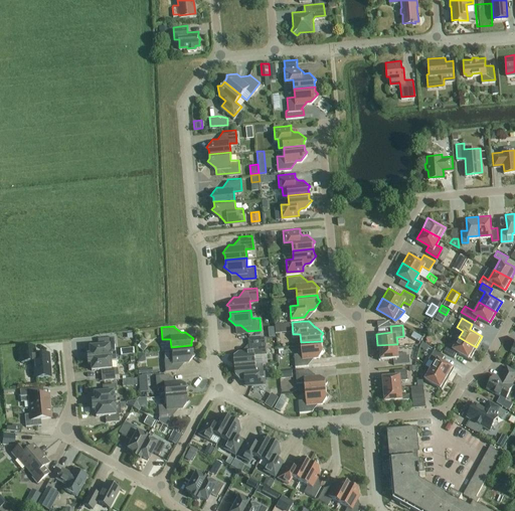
[(270,335),(271,327),(262,326),(261,334),(270,335)]
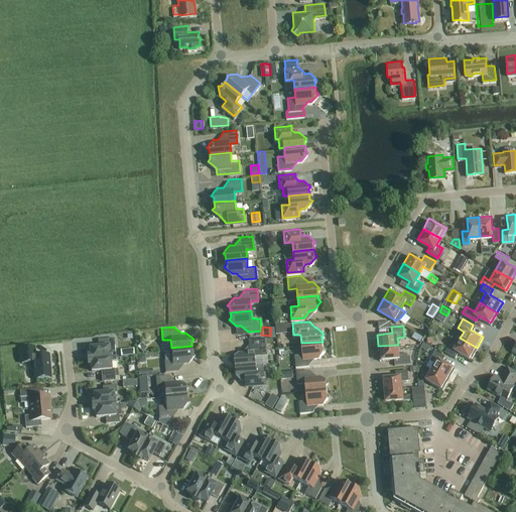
[(423,335),(414,331),(411,336),(420,341),(423,335)]
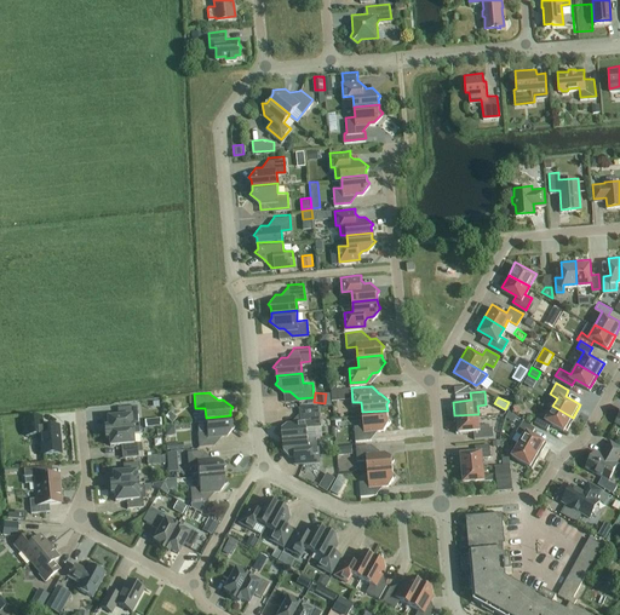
[(104,429),(138,426),(138,420),(131,421),(130,413),(133,413),(133,403),(116,404),(118,413),(107,414),(108,424),(104,424),(104,429)]
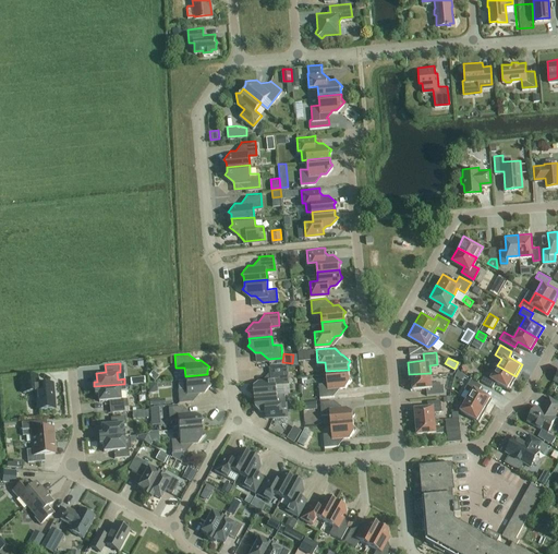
[(290,382),(288,363),(269,364),(269,371),(263,378),(257,378),(251,387),(254,389),(254,394),(277,392),(276,383),(290,382)]
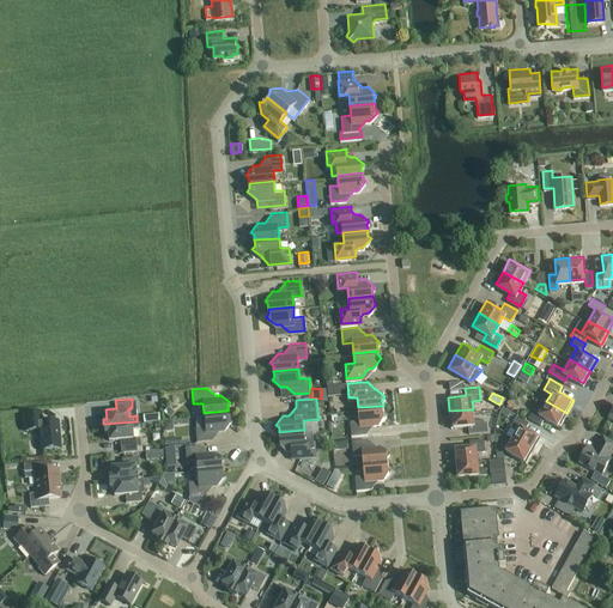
[(546,401),(542,407),(539,413),(532,409),(528,415),(541,423),(545,417),(559,425),(566,413),(546,401)]
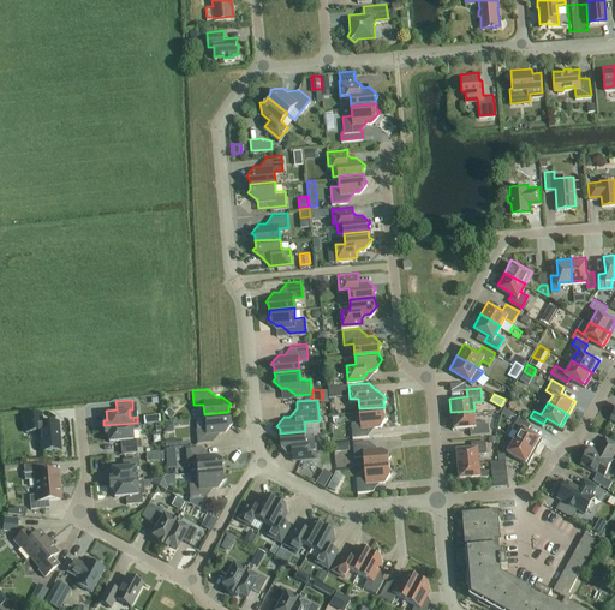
[(171,417),(175,411),(168,405),(163,411),(171,417)]
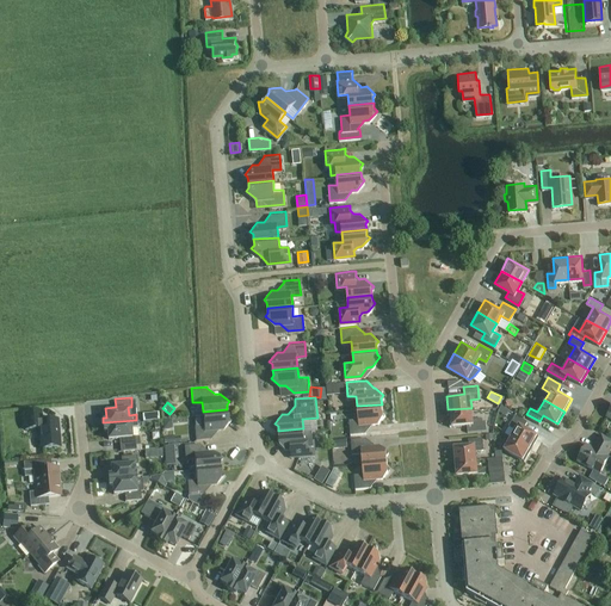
[(358,416),(349,418),(350,432),(365,431),(372,421),(377,421),(386,412),(382,409),(382,404),(357,406),(358,416)]
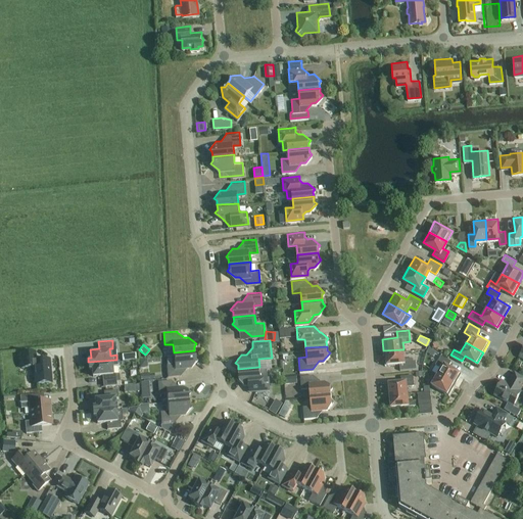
[(51,380),(49,357),(36,358),(35,349),(19,350),(20,365),(33,364),(35,381),(51,380)]
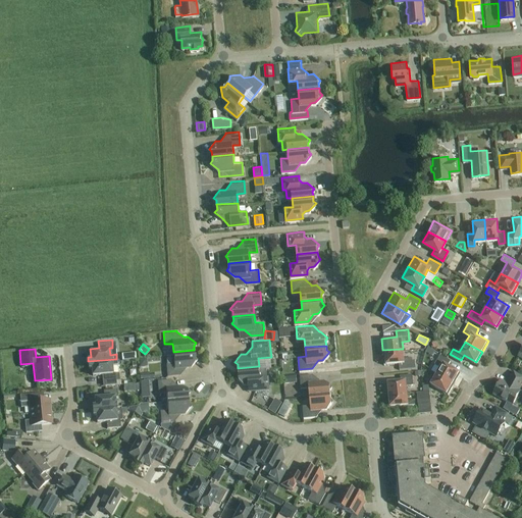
[(415,357),(412,358),(411,355),(404,356),(403,349),(382,350),(384,362),(399,361),(399,367),(415,365),(415,357)]
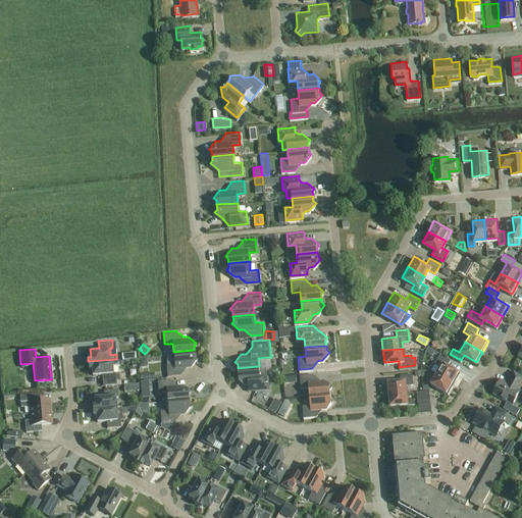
[(194,350),(173,352),(173,361),(166,362),(167,374),(180,373),(187,365),(191,365),(197,357),(195,355),(194,350)]
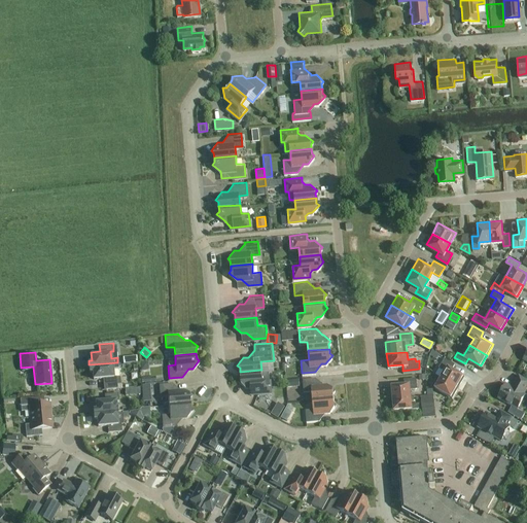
[(455,361),(444,355),(438,365),(445,369),(441,375),(458,385),(464,375),(452,367),(455,361)]
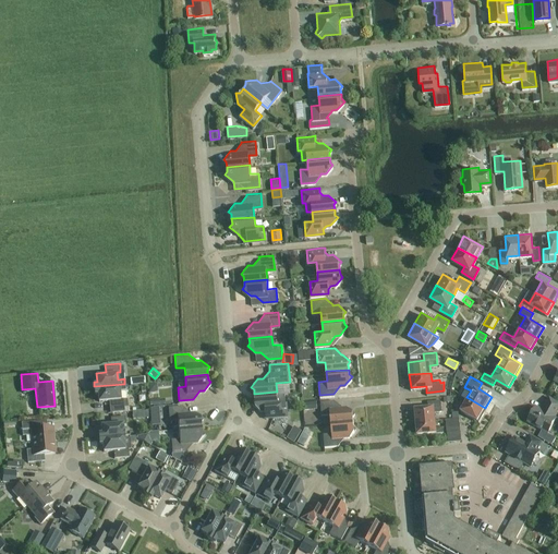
[(4,394),(15,395),(15,378),(4,378),(4,394)]
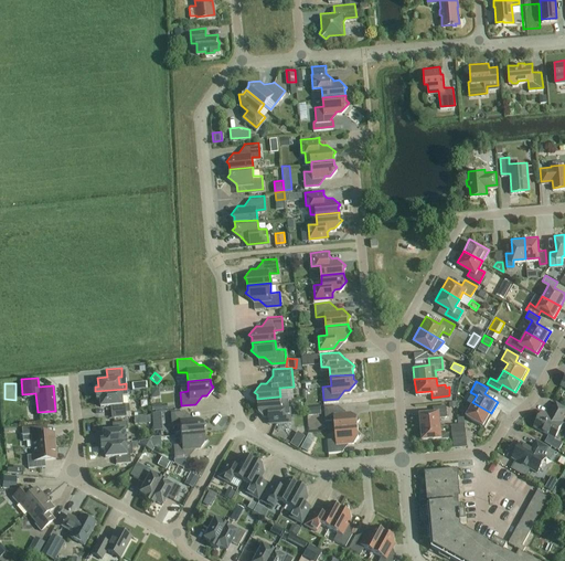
[(126,389),(95,391),(95,397),(98,395),(99,404),(109,403),(110,411),(112,415),(126,414),(125,401),(121,401),(120,393),(127,393),(126,389)]
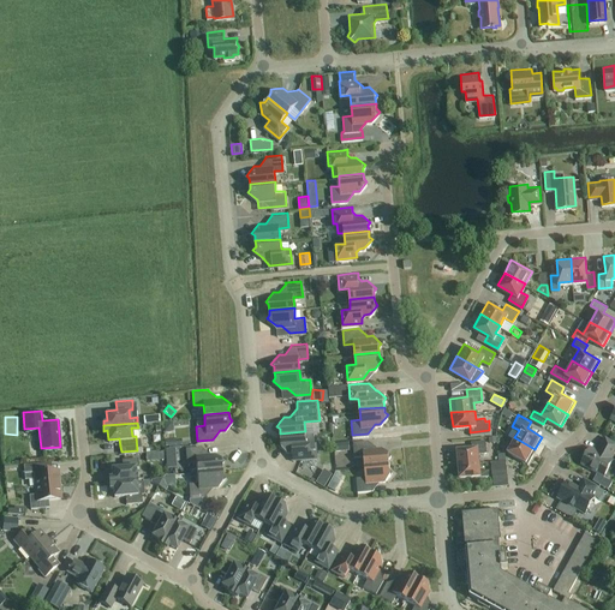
[(314,431),(305,431),(280,434),(281,440),(278,443),(287,450),(293,449),(294,458),(300,458),(316,456),(314,431)]
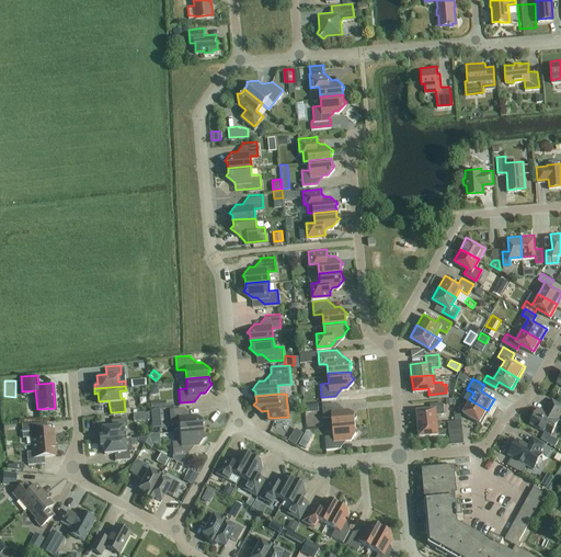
[(539,407),(530,422),(545,430),(542,434),(551,439),(553,434),(551,433),(559,418),(558,417),(560,410),(560,401),(552,397),(546,410),(539,407)]
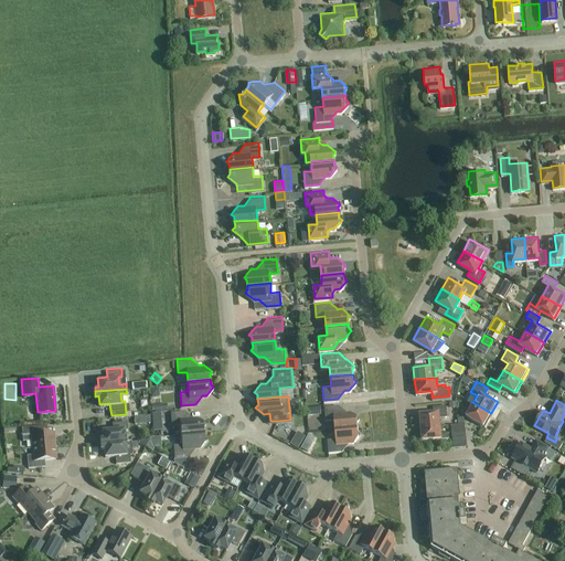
[(447,414),(446,410),(446,402),(433,404),(434,410),(417,412),(418,425),(440,423),(439,415),(447,414)]
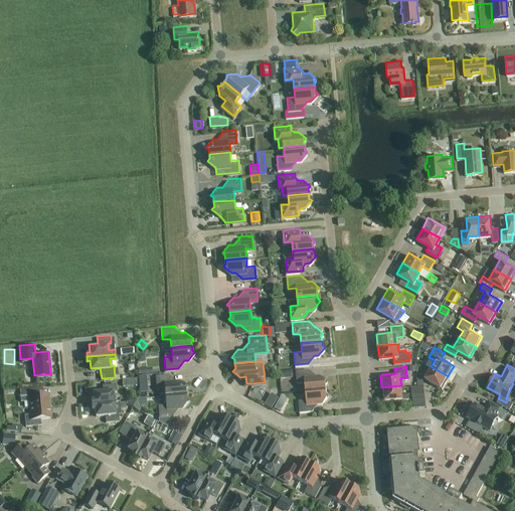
[(448,376),(431,366),(424,377),(442,386),(448,376)]
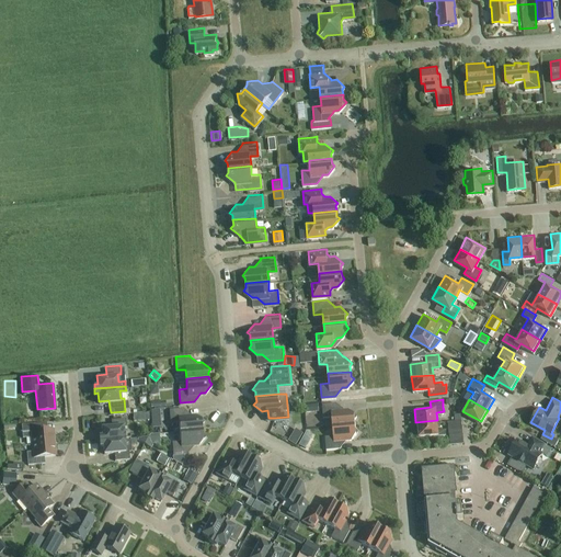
[(335,400),(321,401),(323,415),(331,415),(332,423),(355,421),(354,417),(357,413),(348,407),(343,407),(335,400)]
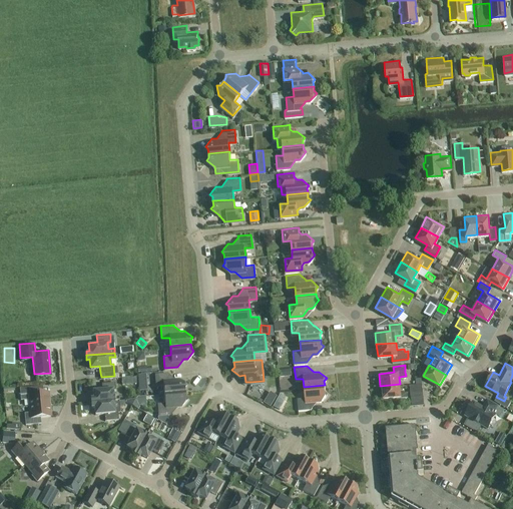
[(28,382),(27,371),(26,371),(26,370),(19,370),(19,382),(28,382)]
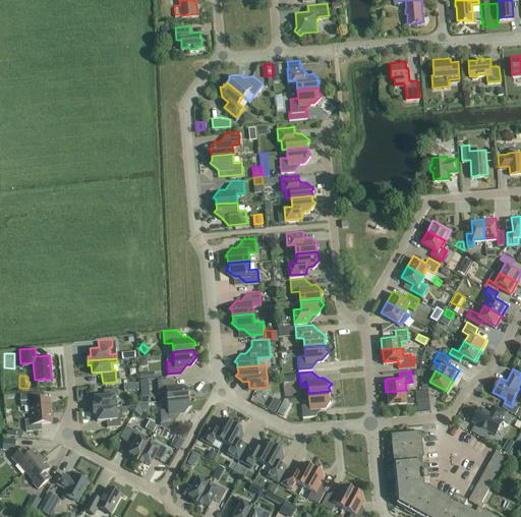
[(72,388),(82,387),(81,381),(97,380),(97,377),(71,378),(72,388)]
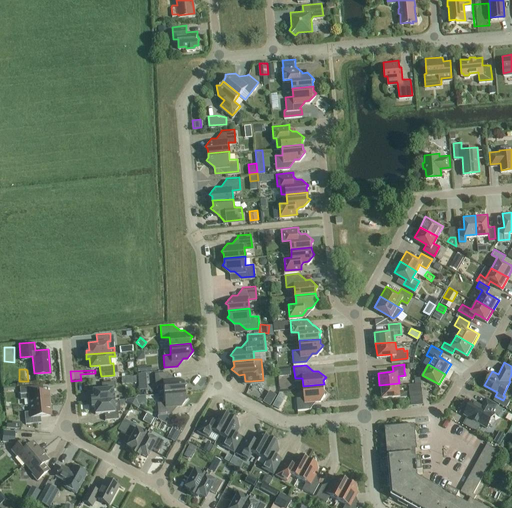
[(138,379),(146,378),(146,370),(137,371),(138,379)]
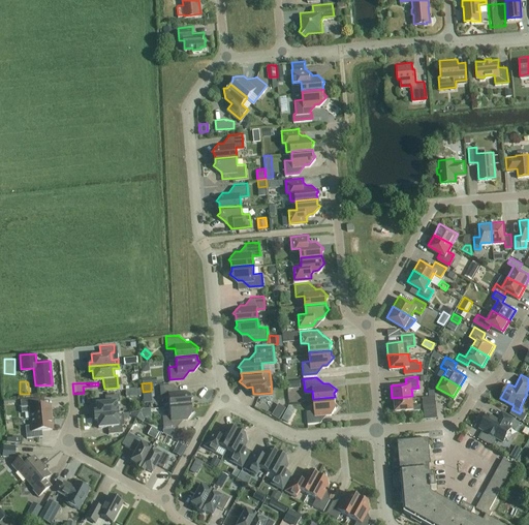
[(180,389),(173,382),(159,383),(160,396),(168,395),(169,404),(190,402),(190,398),(192,395),(184,389),(180,389)]
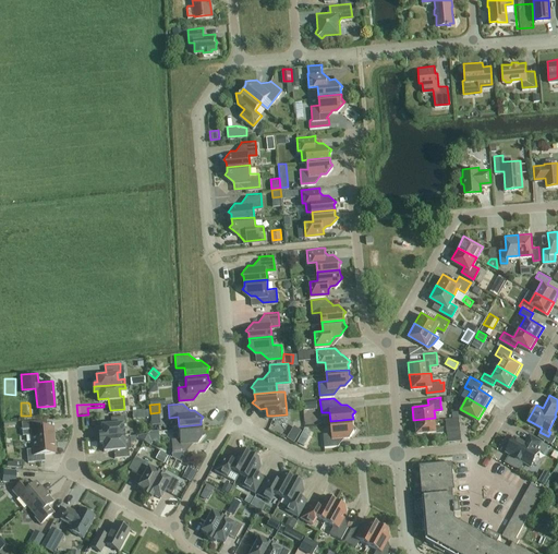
[(101,431),(98,432),(98,436),(130,433),(129,429),(123,430),(122,422),(125,421),(124,413),(110,414),(110,422),(100,423),(101,431)]
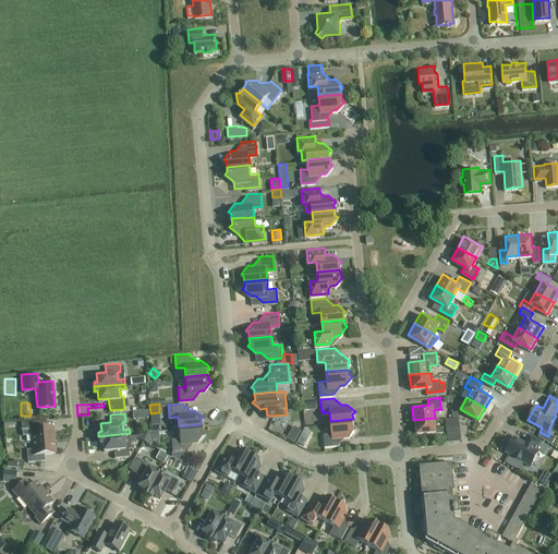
[(53,437),(52,424),(41,425),(40,418),(21,420),(22,432),(31,432),(32,440),(53,437)]
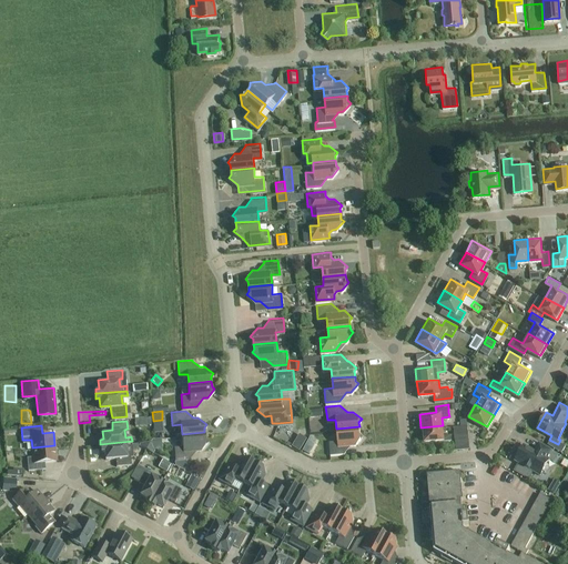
[(444,433),(443,425),(421,427),(422,441),(452,437),(450,432),(444,433)]
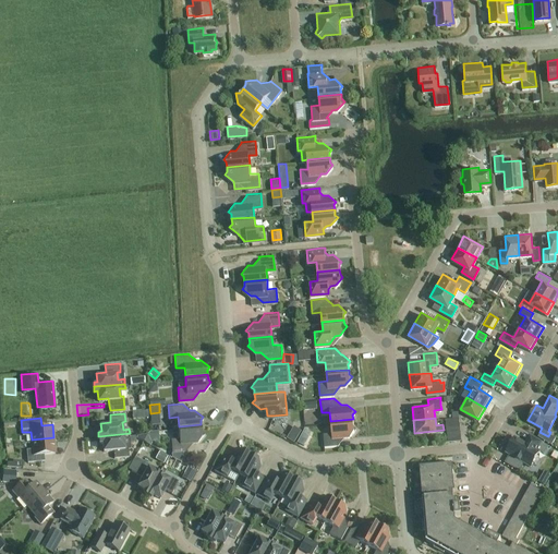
[(353,419),(330,421),(331,431),(323,432),(325,445),(339,444),(344,436),(344,435),(350,435),(356,426),(353,424),(353,419)]
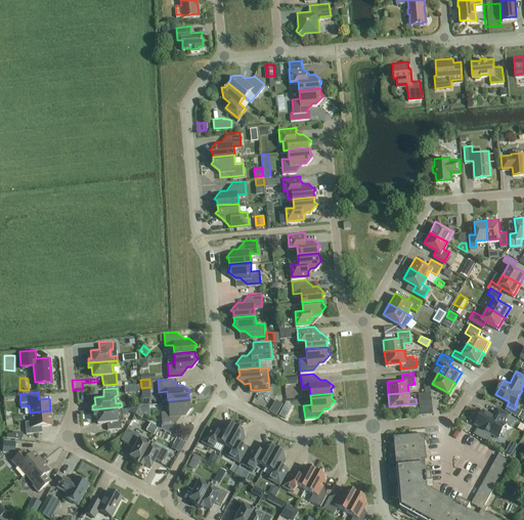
[(188,398),(168,400),(168,409),(161,409),(162,423),(175,422),(181,414),(185,414),(191,405),(189,403),(188,398)]
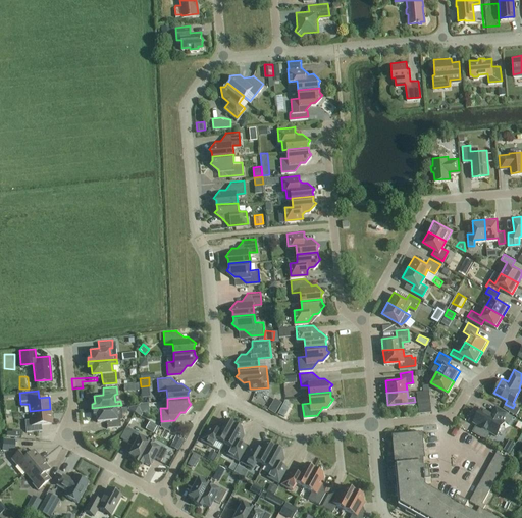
[(473,420),(476,422),(472,429),(486,437),(490,430),(497,433),(499,429),(501,430),(503,430),(505,426),(504,424),(502,423),(505,419),(508,421),(513,414),(496,404),(491,412),(481,406),(473,420)]
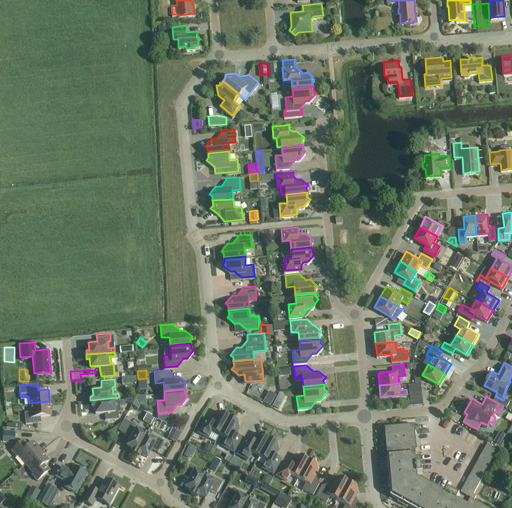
[(118,416),(117,409),(119,409),(120,409),(119,403),(125,402),(125,397),(119,397),(90,400),(91,404),(94,404),(95,411),(104,411),(104,418),(118,416)]
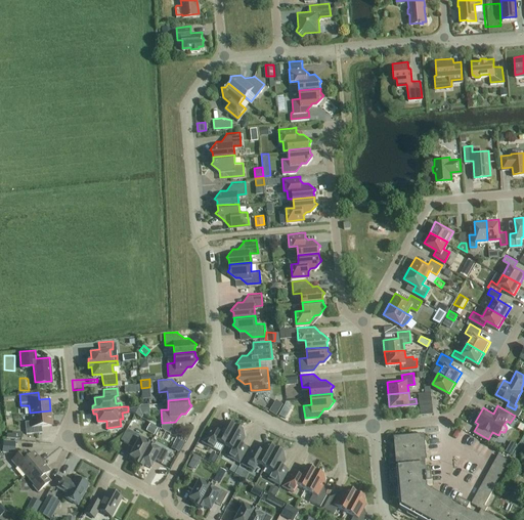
[(279,413),(286,416),(289,409),(282,406),(279,413)]
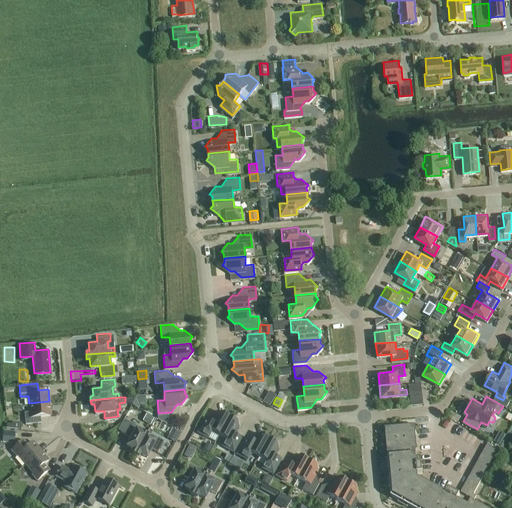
[(49,401),(29,403),(29,409),(24,410),(25,421),(40,420),(40,414),(50,413),(49,401)]
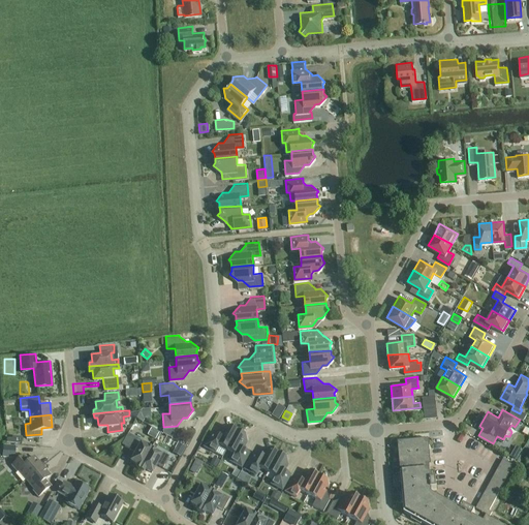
[(226,446),(237,428),(232,426),(231,423),(221,425),(217,432),(211,429),(204,443),(214,450),(218,442),(226,446)]
